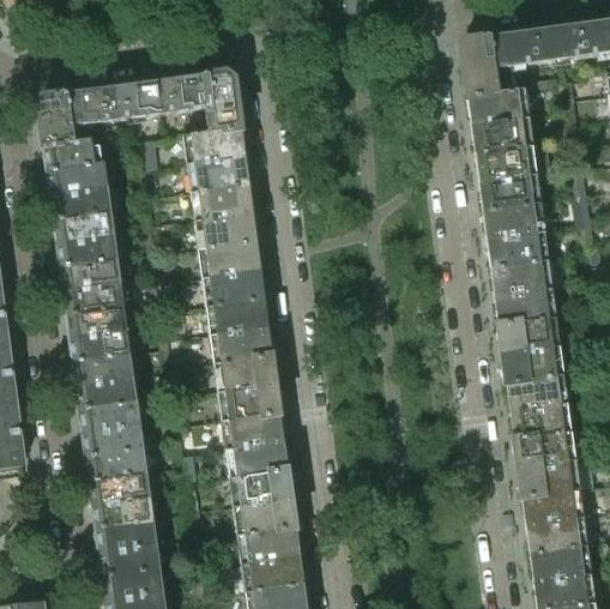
[(609,19),(579,24),(583,55),(609,50),(609,19)]
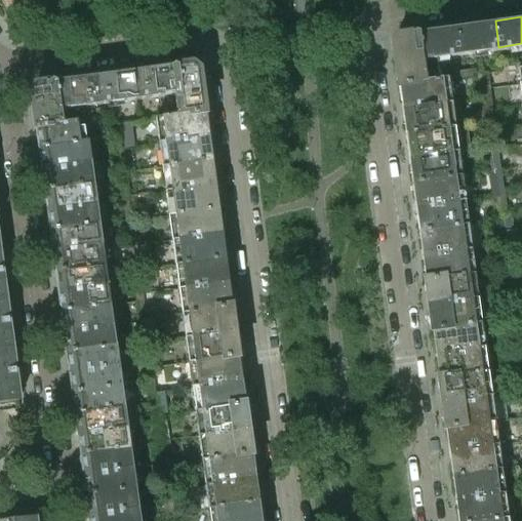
[(495,21),(457,26),(460,52),(498,47),(495,21)]
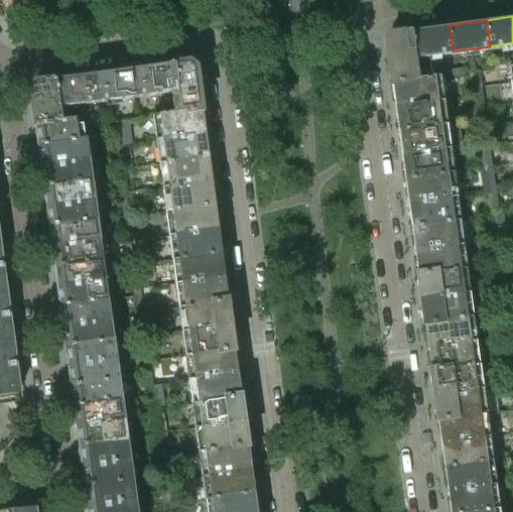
[(450,25),(412,30),(415,56),(418,55),(453,51),(450,25)]
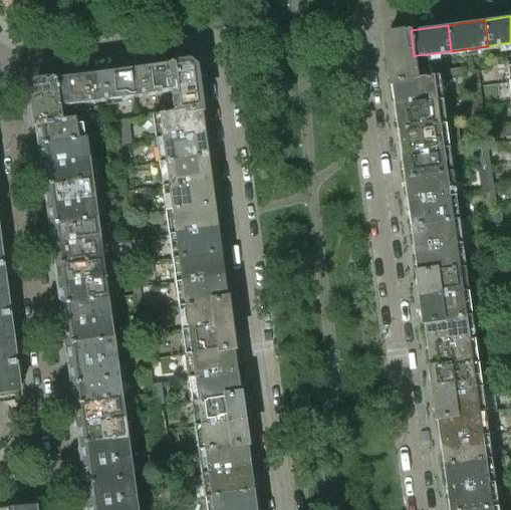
[(411,30),(392,33),(392,34),(388,39),(387,39),(391,67),(389,69),(390,75),(392,77),(393,80),(420,76),(417,55),(414,56),(411,30)]
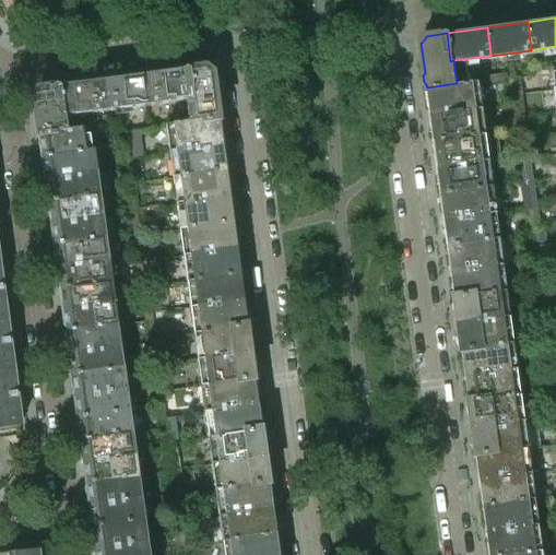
[(208,66),(192,68),(192,67),(188,66),(185,68),(185,69),(182,69),(186,97),(189,119),(221,115),(220,111),(222,109),(222,104),(219,102),(214,71),(213,71),(208,67),(208,66)]
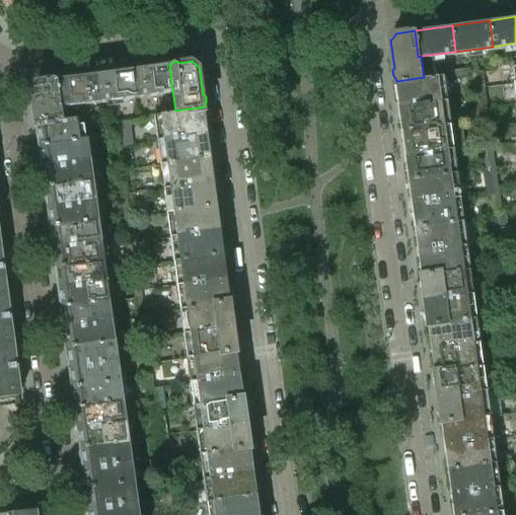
[(449,99),(445,74),(436,75),(435,62),(423,63),(425,77),(424,77),(396,81),(399,106),(449,99)]
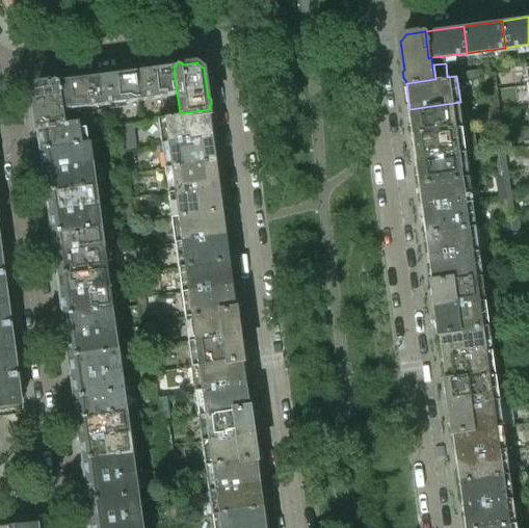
[(174,66),(136,71),(140,97),(177,93),(174,66)]
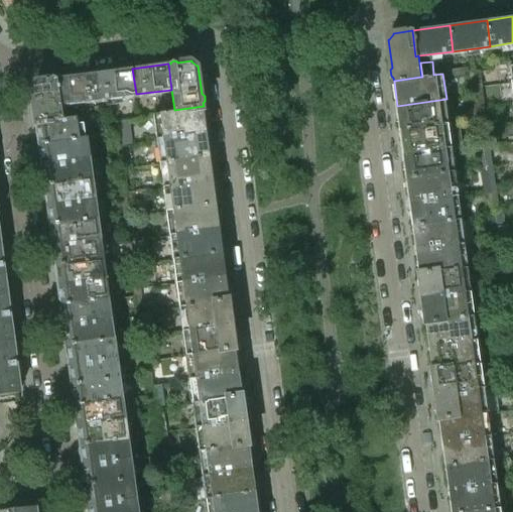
[(132,69),(95,74),(99,99),(136,94),(132,69)]
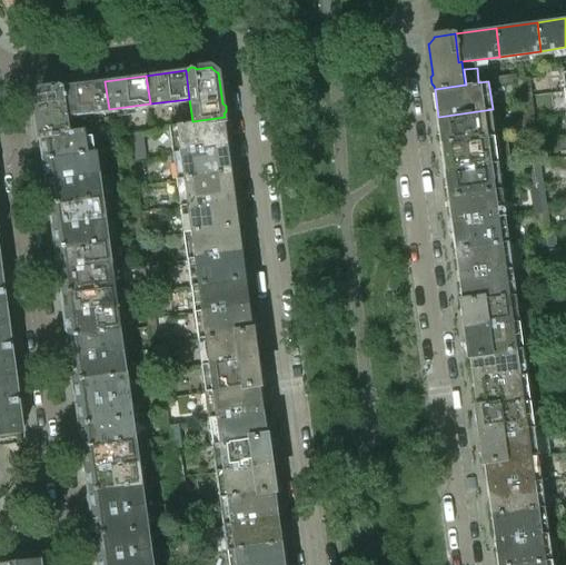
[(533,76),(525,77),(527,93),(535,92),(533,76)]
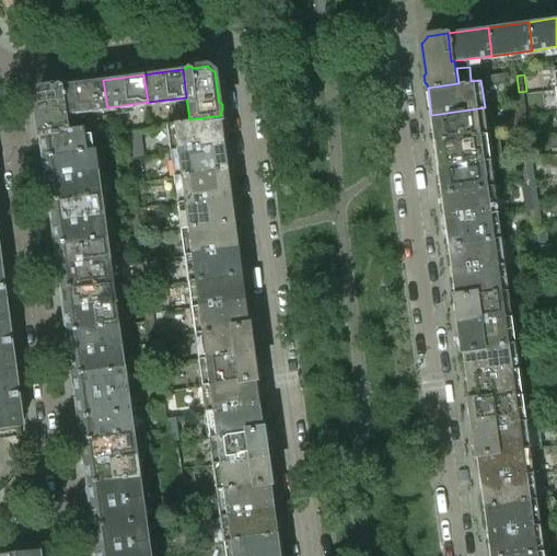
[(520,103),(519,92),(517,76),(510,77),(513,103),(520,103)]
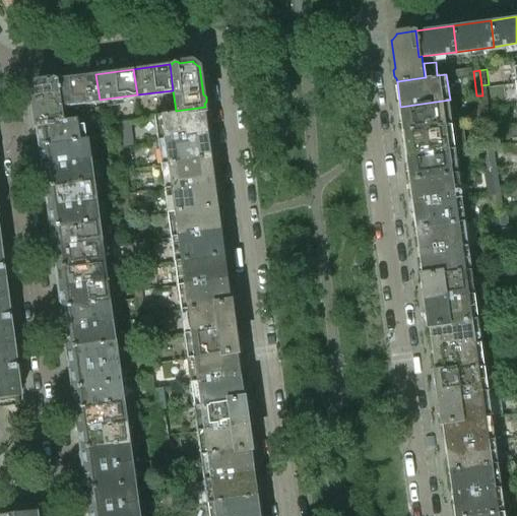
[(60,79),(59,79),(63,105),(100,100),(95,74),(60,79)]
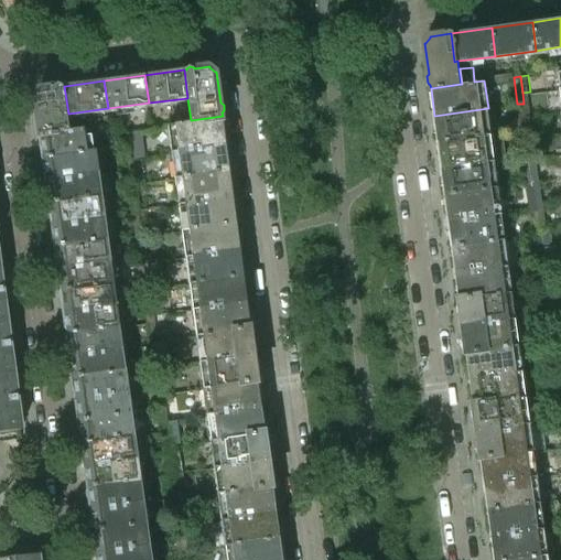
[(68,114),(64,86),(65,86),(65,85),(61,84),(56,86),(57,87),(42,89),(38,96),(36,96),(40,120),(38,124),(39,128),(41,130),(42,133),(71,129),(68,114)]
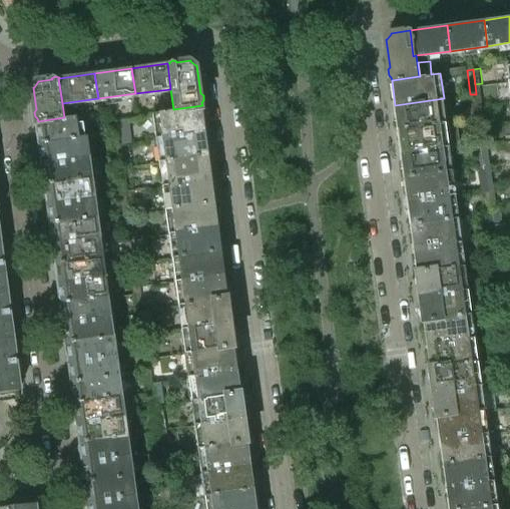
[(484,103),(482,83),(475,84),(476,94),(478,104),(484,103)]
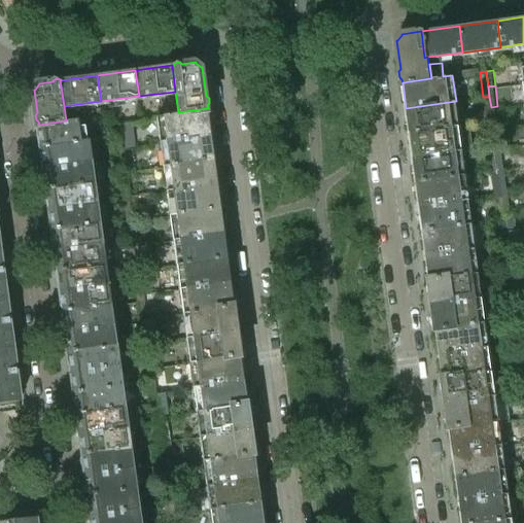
[(492,120),(491,107),(489,97),(483,97),(486,121),(492,120)]
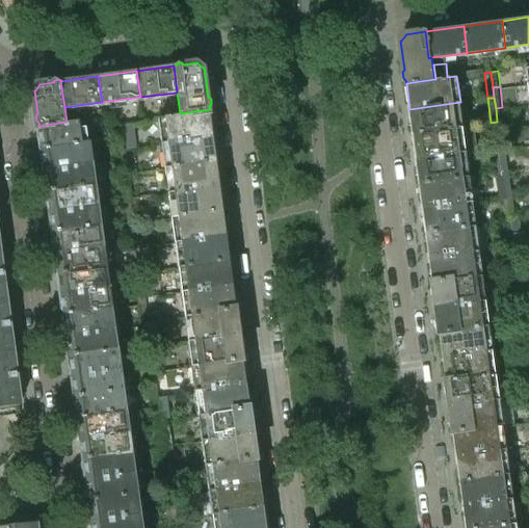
[(460,102),(410,109),(413,133),(464,127),(460,102)]
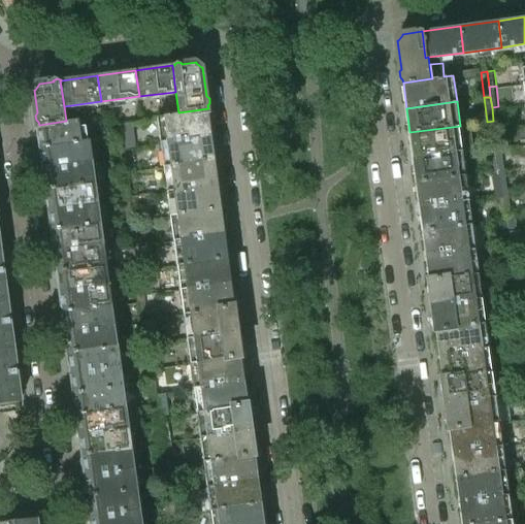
[(501,127),(498,106),(492,107),(493,121),(494,127),(501,127)]
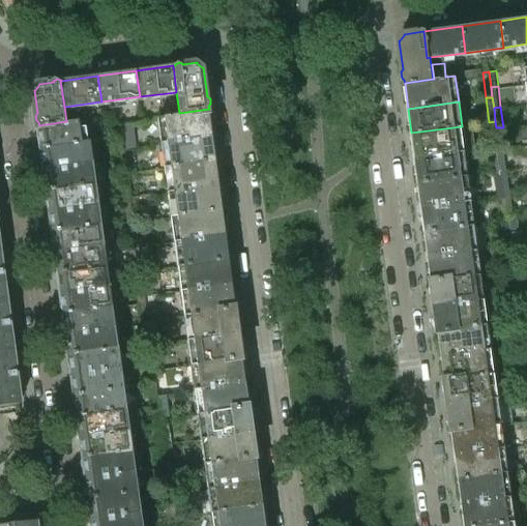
[(212,133),(209,109),(179,113),(157,116),(160,140),(212,133)]
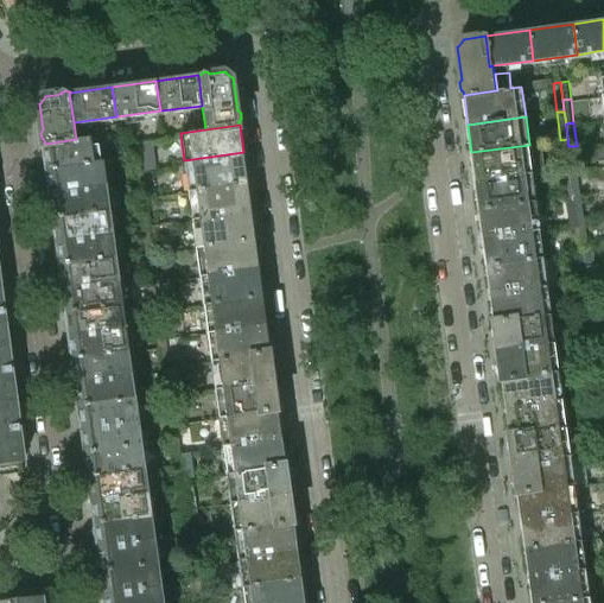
[(102,160),(100,146),(100,143),(93,144),(91,137),(76,139),(45,144),(49,167),(102,160)]
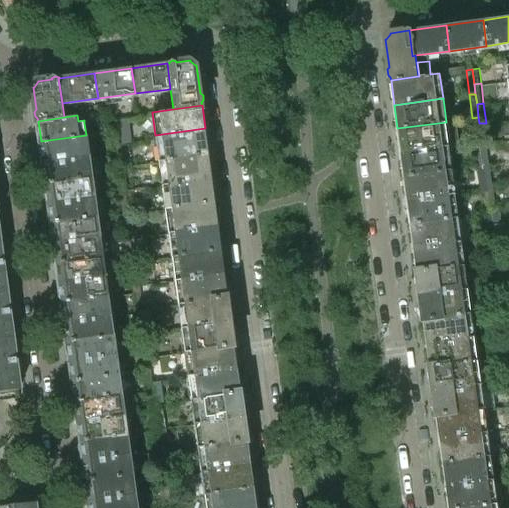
[(129,115),(117,117),(119,130),(119,131),(131,130),(129,115)]
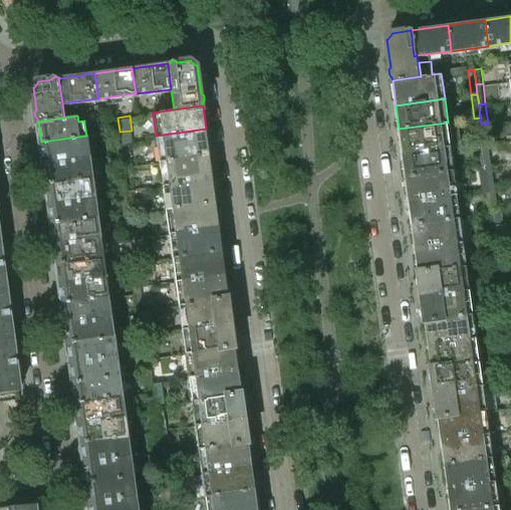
[(483,142),(481,123),(480,117),(474,118),(477,143),(483,142)]
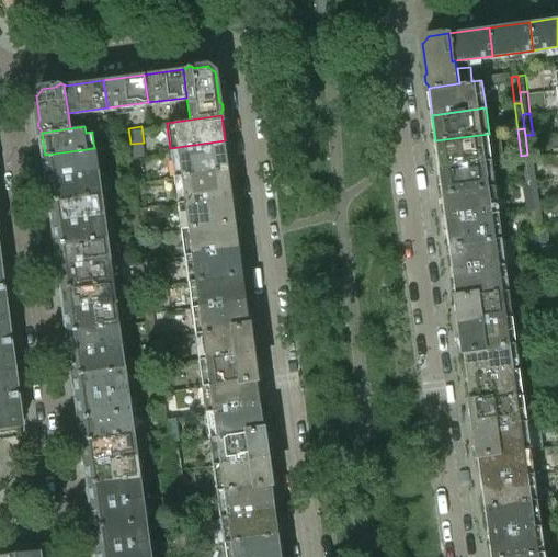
[(489,134),(435,140),(440,167),(492,160),(489,134)]
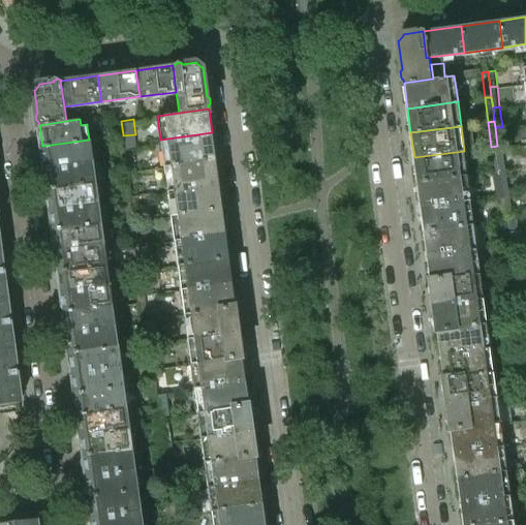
[(504,147),(502,127),(495,127),(497,146),(498,148),(504,147)]
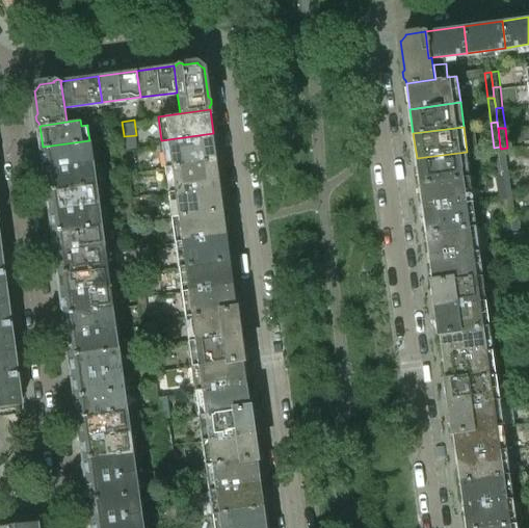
[(216,158),(213,133),(161,140),(165,165),(216,158)]
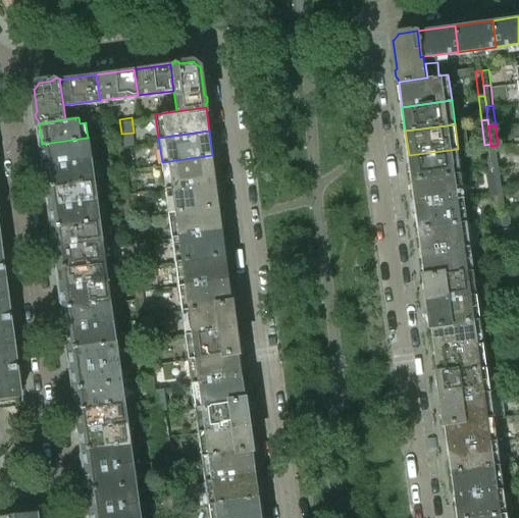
[(124,153),(124,152),(123,144),(121,134),(121,133),(115,134),(118,154),(124,153)]
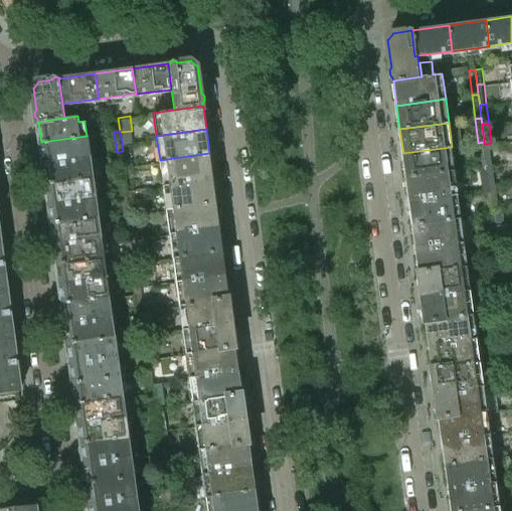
[(92,156),(90,143),(89,136),(87,136),(41,142),(43,162),(92,156)]
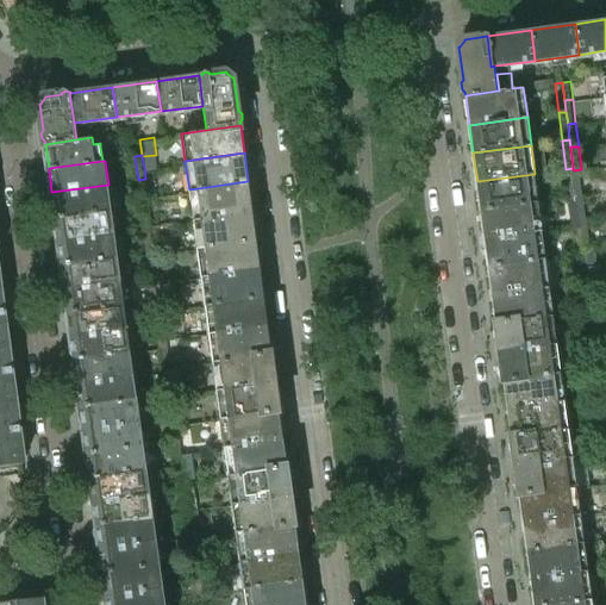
[(152,167),(144,168),(145,178),(154,176),(152,167)]
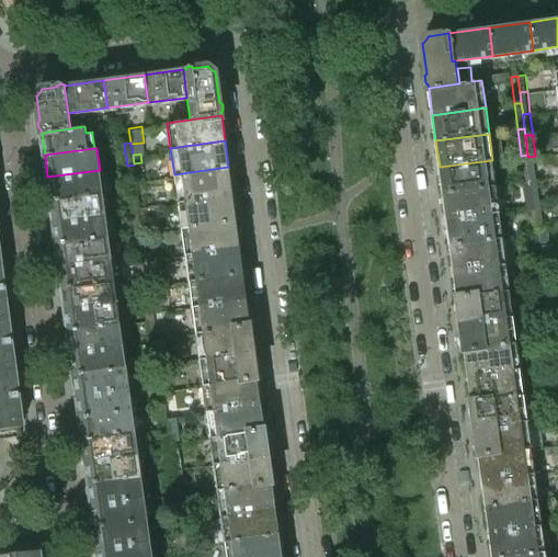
[(531,178),(528,157),(527,155),(521,156),(524,181),(531,181),(531,178)]
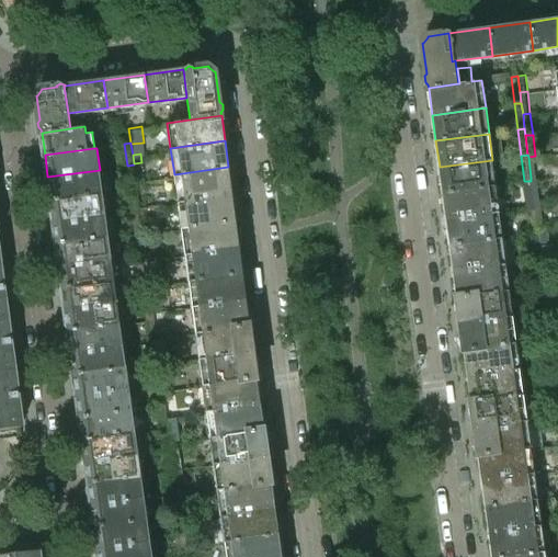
[(538,178),(535,156),(528,157),(531,178),(538,178)]
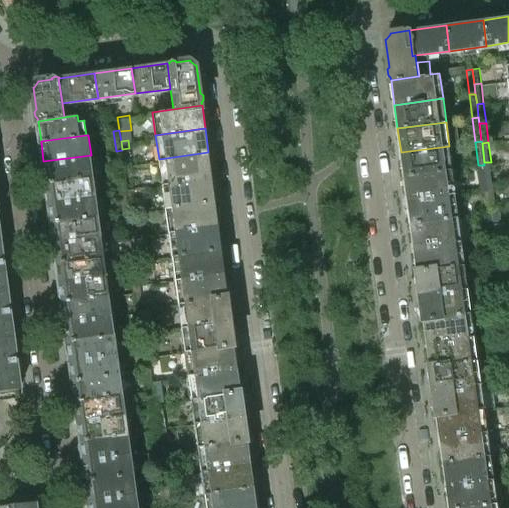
[(449,146),(401,152),(404,175),(452,169),(449,146)]
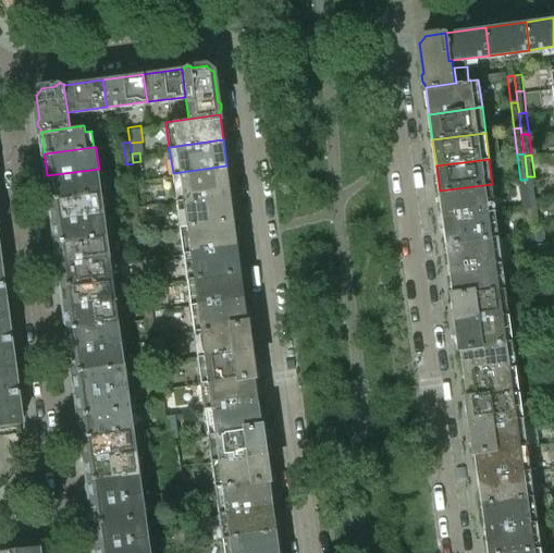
[(145,160),(140,161),(133,162),(133,163),(135,180),(144,179),(147,177),(145,160)]
